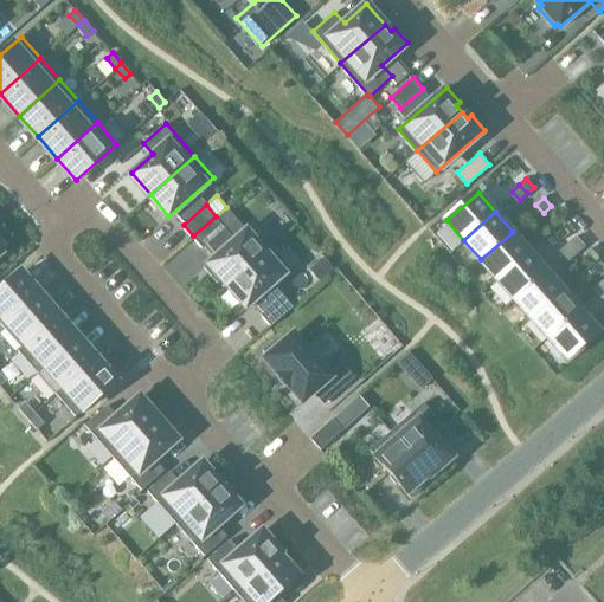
[(229,284),(272,245),(255,224),(237,239),(216,217),(193,235),(204,247),(207,243),(218,256),(206,266),(218,280),(223,277),(229,284)]
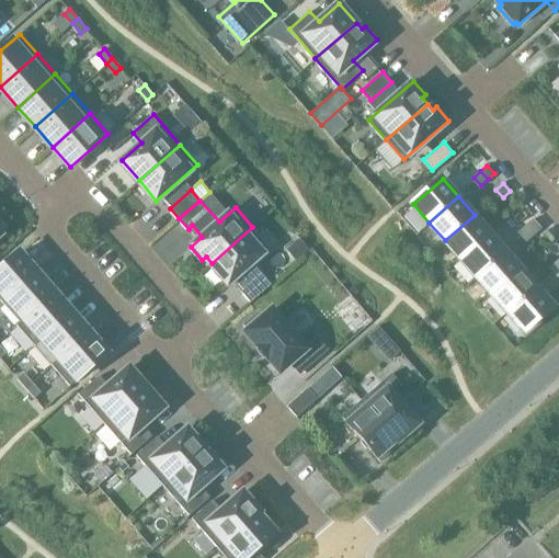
[(445,240),(460,259),(490,232),(475,215),(445,240)]
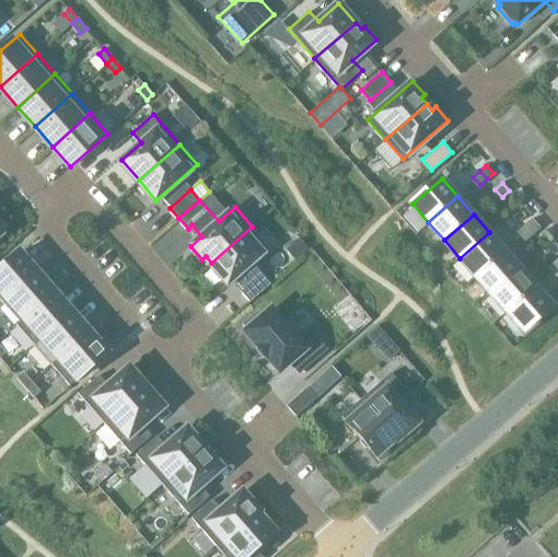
[(533,219),(526,224),(533,232),(539,227),(533,219)]
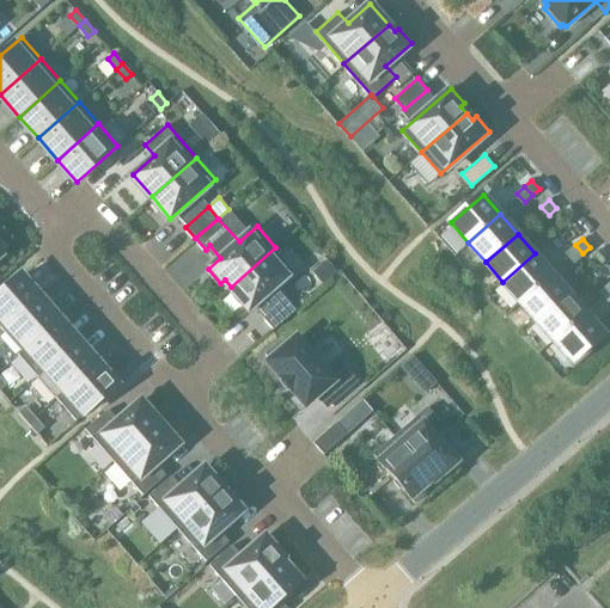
[(583,253),(575,245),(568,251),(575,259),(583,253)]
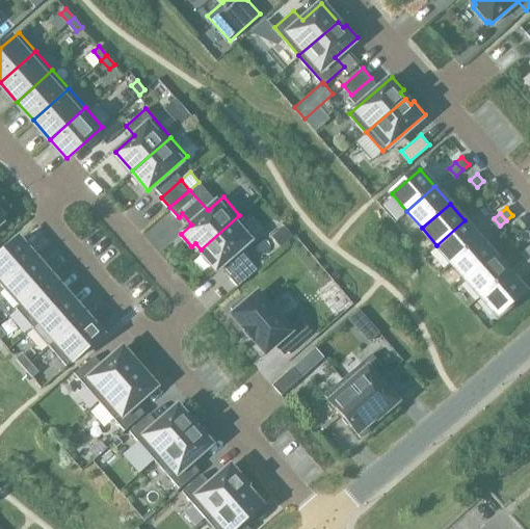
[(256,234),(239,215),(201,249),(217,268),(256,234)]
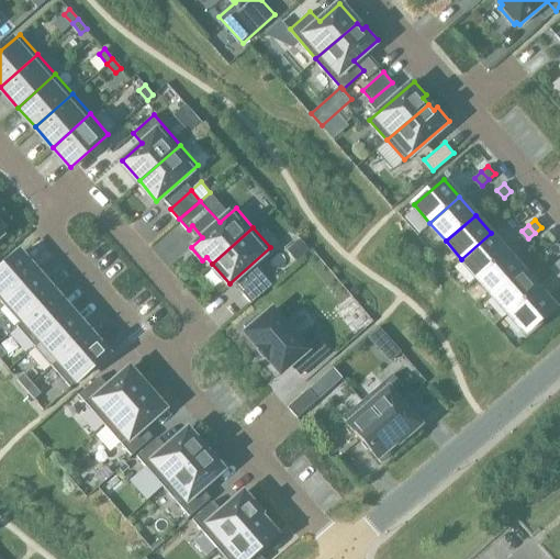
[(461,259),(477,277),(507,250),(491,233),(461,259)]
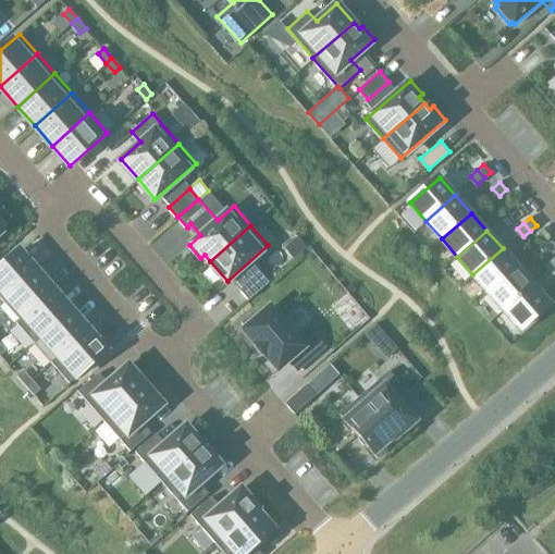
[(472,274),(489,293),(518,267),(503,248),(472,274)]
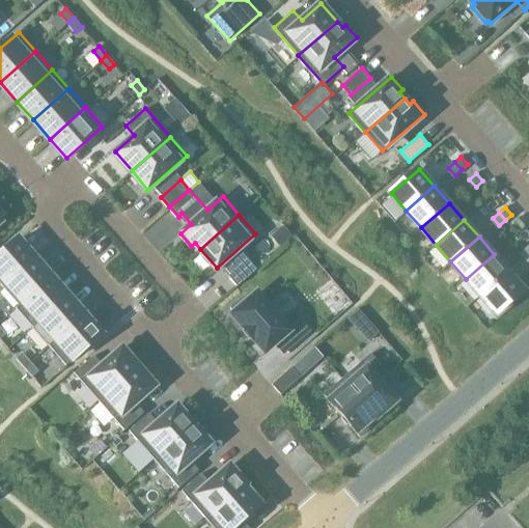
[(0,280),(4,285),(36,257),(19,238),(0,254),(0,280)]
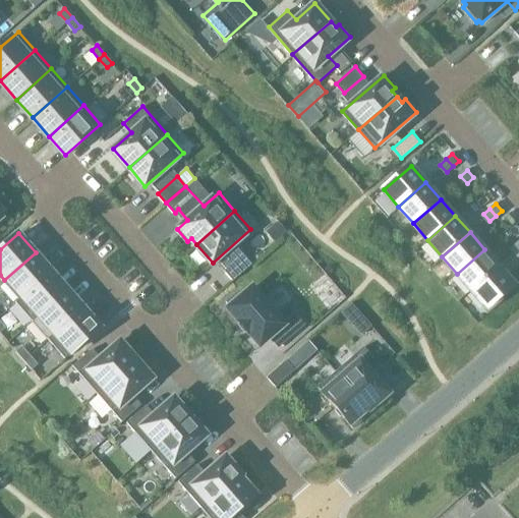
[(457,274),(471,290),(499,266),(484,249),(457,274)]
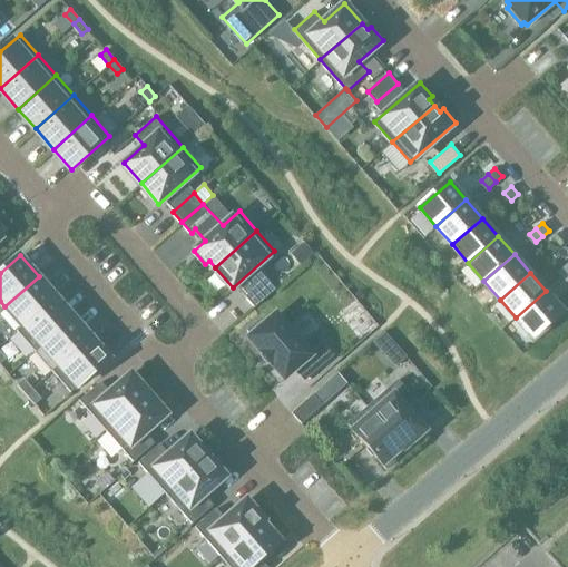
[(57,296),(39,276),(5,306),(22,326),(57,296)]
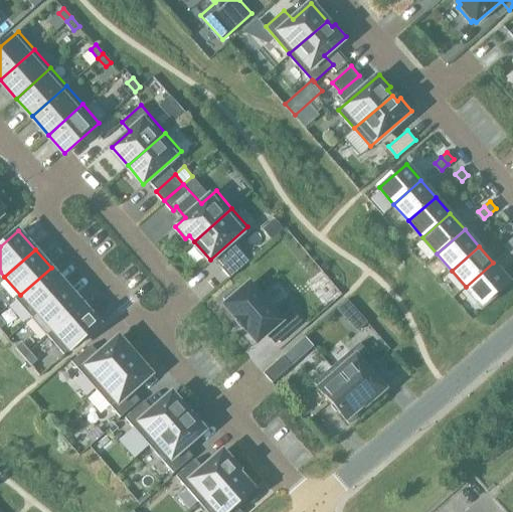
[(249,260),(241,250),(222,267),(230,277),(249,260)]
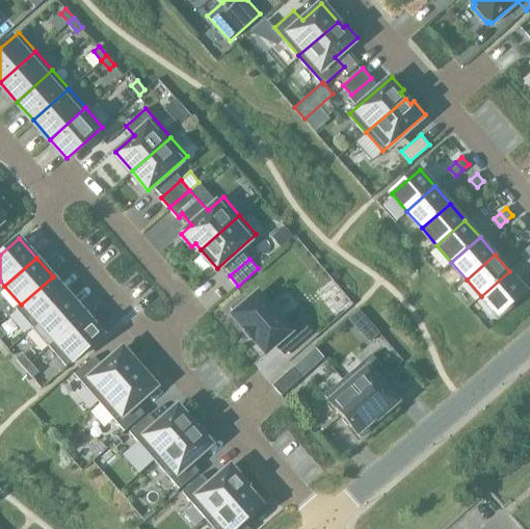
[(509,271),(481,296),(497,313),(525,289),(509,271)]
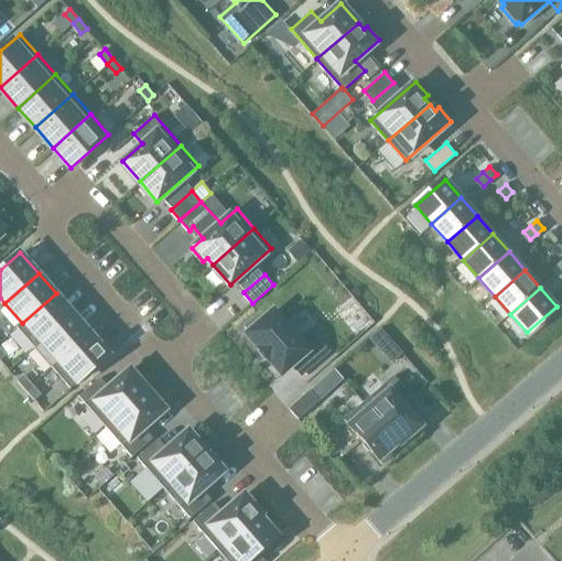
[(35,346),(39,343),(74,313),(56,293),(22,323),(19,326),(35,346)]
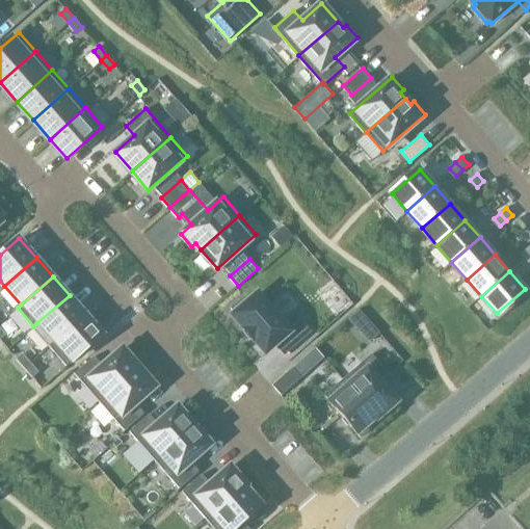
[(234,313),(245,326),(244,327),(254,339),(255,338),(266,351),(276,343),(285,353),(311,331),(301,319),(289,329),(258,293),(248,300),(244,296),(232,307),(236,312),(234,313)]
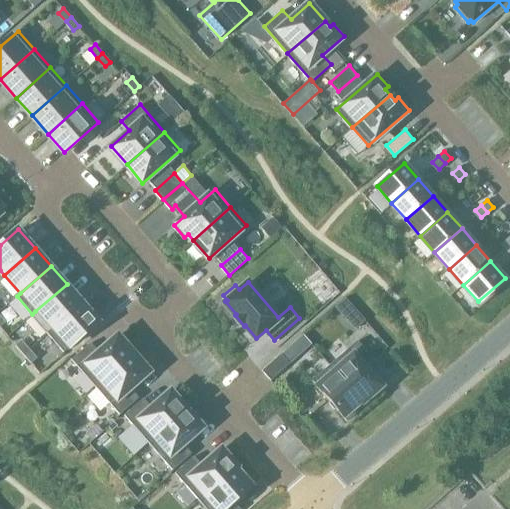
[(35,311),(51,329),(82,302),(67,284),(35,311)]
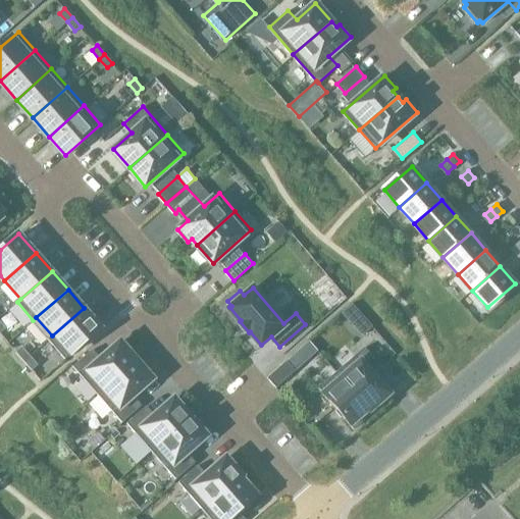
[(352,302),(344,310),(354,321),(363,313),(352,302)]
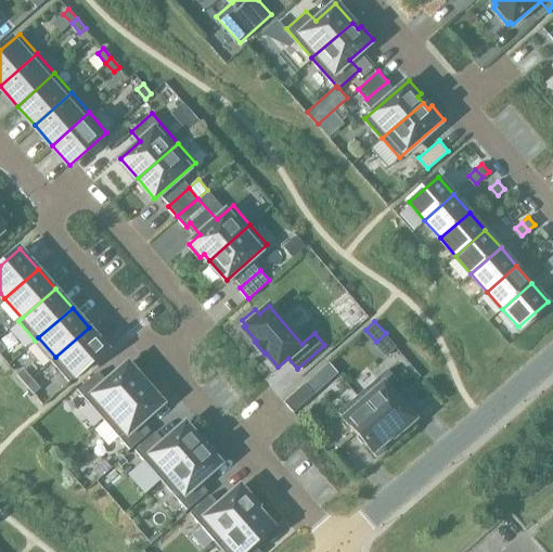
[(89,328),(55,357),(52,360),(71,381),(107,348),(89,328)]
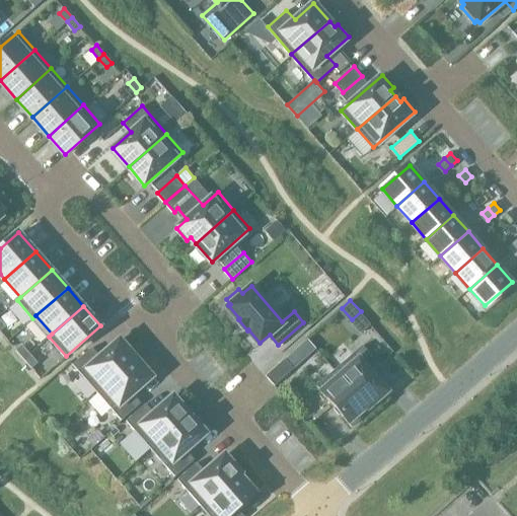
[(73,363),(97,391),(136,358),(131,352),(134,349),(123,337),(101,356),(92,347),(73,363)]
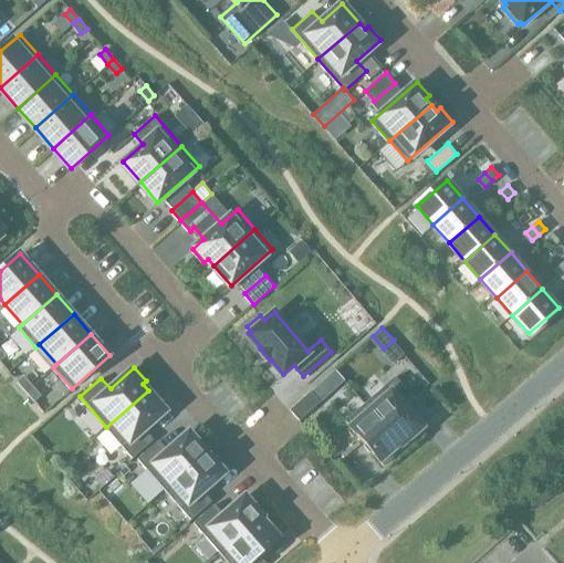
[(28,391),(33,385),(24,375),(19,381),(28,391)]
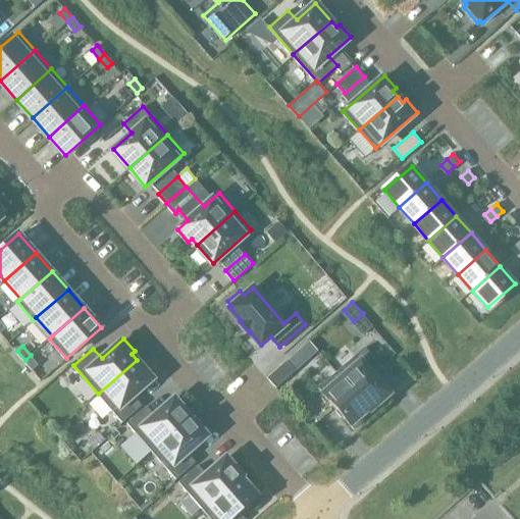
[(365,347),(338,370),(371,409),(380,401),(382,403),(392,395),(372,374),(382,365),(365,347)]
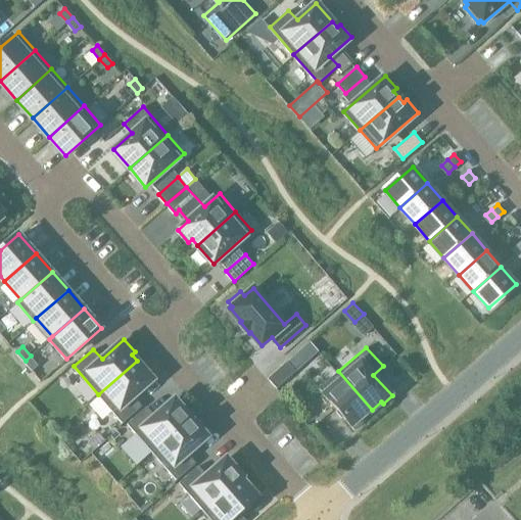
[(39,365),(31,356),(26,361),(33,369),(39,365)]
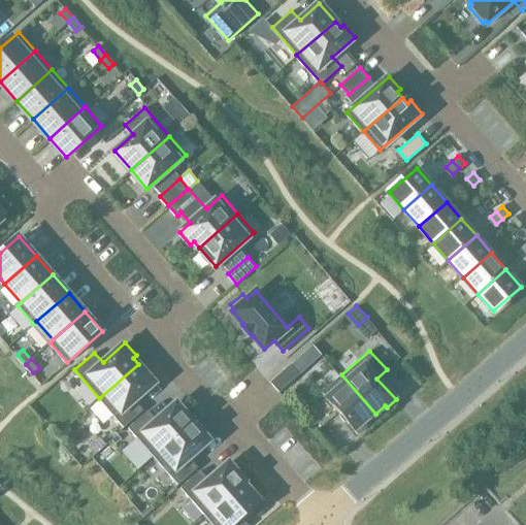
[(138,364),(99,398),(124,426),(143,408),(135,399),(155,383),(138,364)]
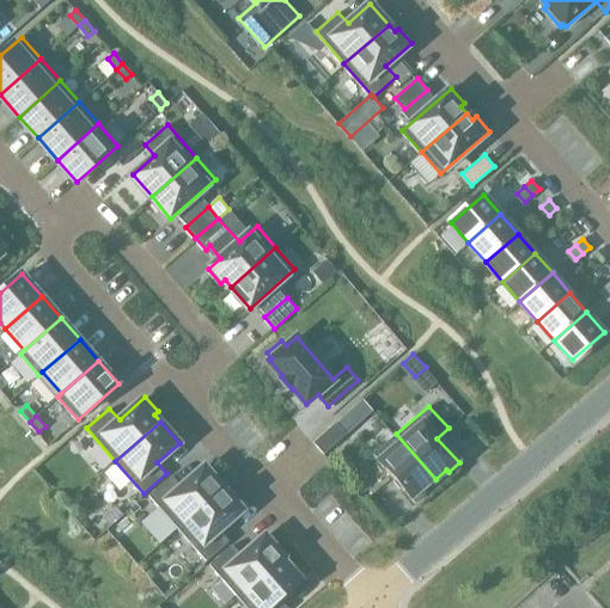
[(347,434),(337,422),(315,442),(325,453),(347,434)]
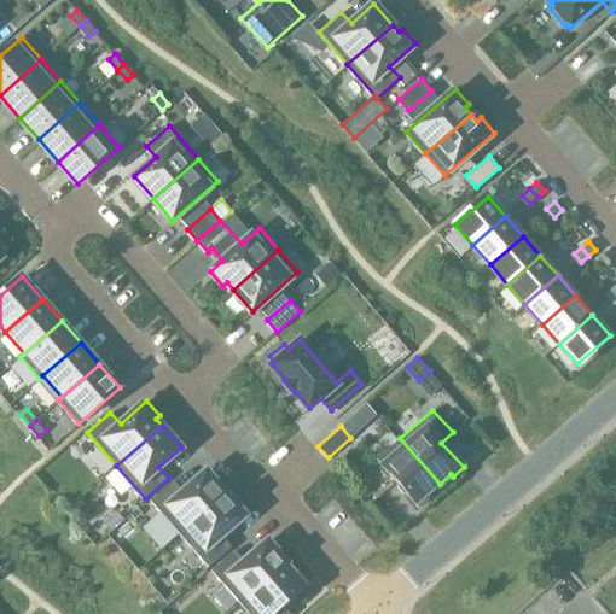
[(440,484),(400,438),(400,439),(378,458),(420,506),(431,496),(429,493),(440,484)]
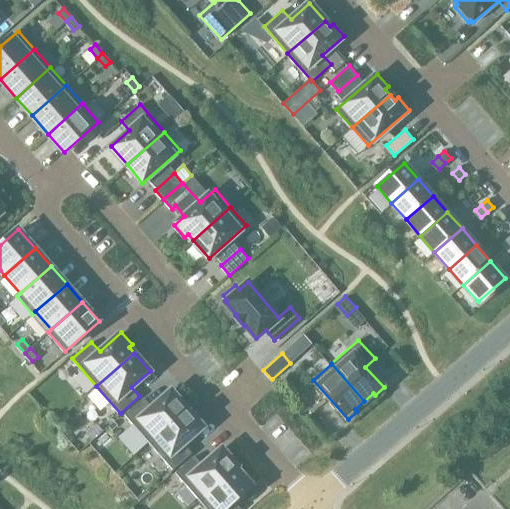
[(150,441),(187,408),(182,403),(185,400),(174,388),(153,407),(144,397),(126,414),(150,441)]
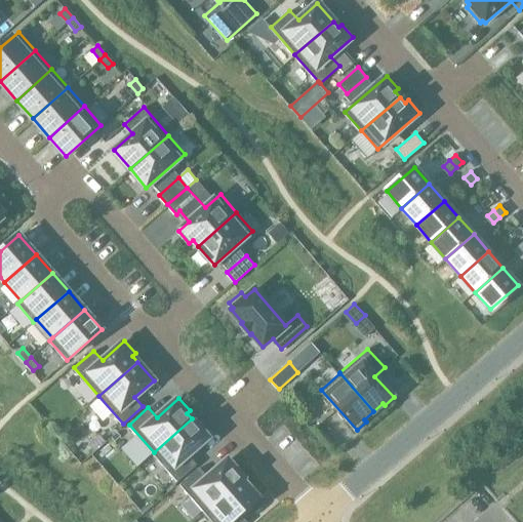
[(197,425),(192,418),(154,452),(177,481),(197,464),(189,454),(211,435),(200,422),(197,425)]
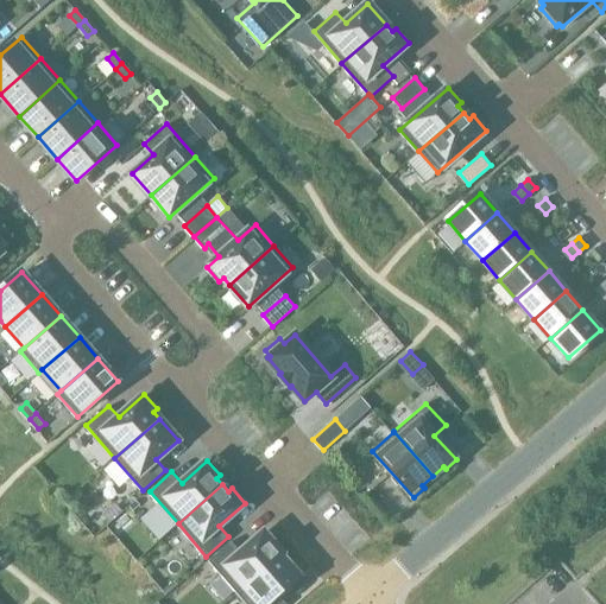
[(238,592),(283,553),(273,542),(276,540),(266,529),(241,552),(232,540),(209,560),(238,592)]
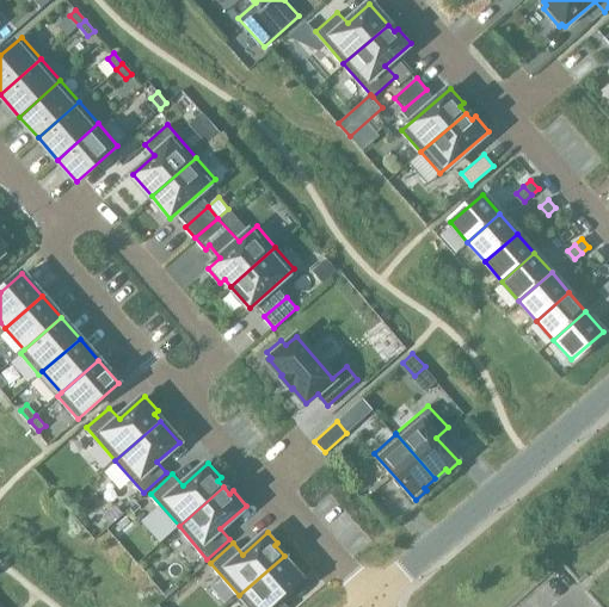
[(293,567),(284,556),(239,595),(248,606),(288,606),(289,606),(281,596),(306,575),(296,564),(293,567)]
